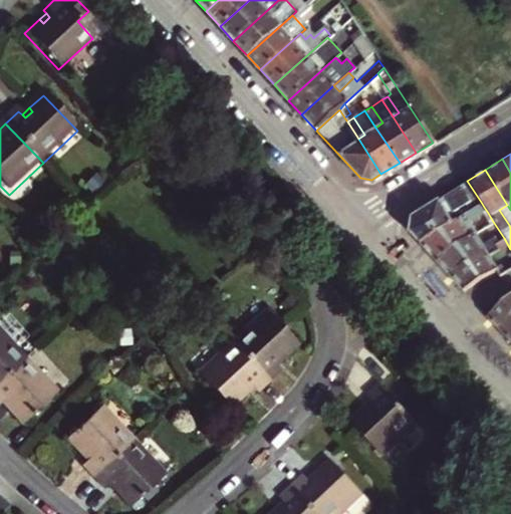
[(467,181),(408,217),(407,230),(417,241),(481,202),(467,181)]
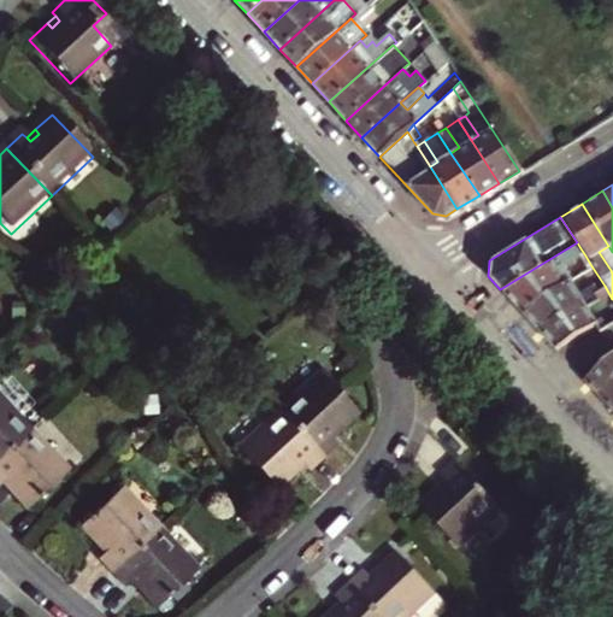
[(581,248),(577,242),(500,289),(517,309),(560,282),(553,270),(566,263),(564,259),(581,248)]
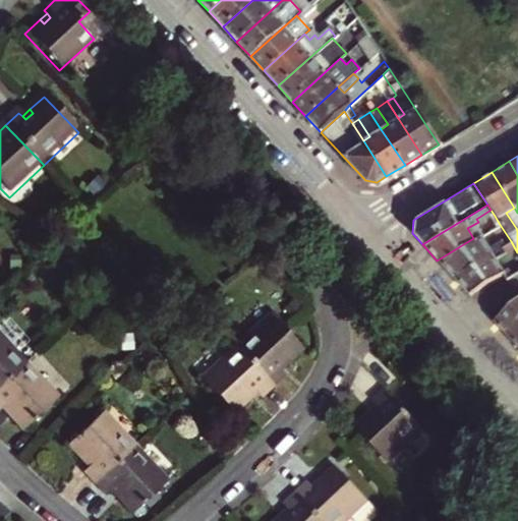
[(506,213),(516,228),(517,225),(517,213),(514,208),(506,213)]
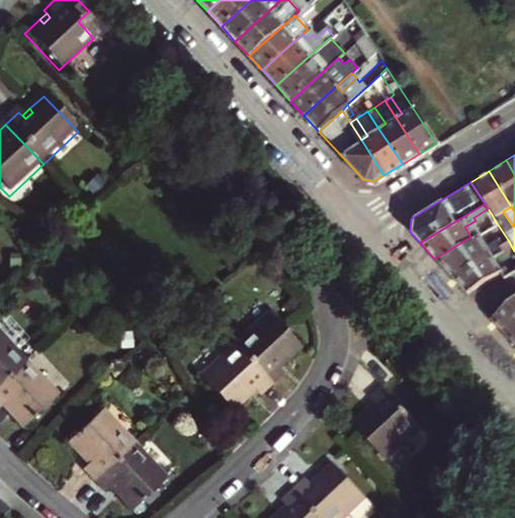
[(496,222),(492,214),(487,218),(491,224),(496,222)]
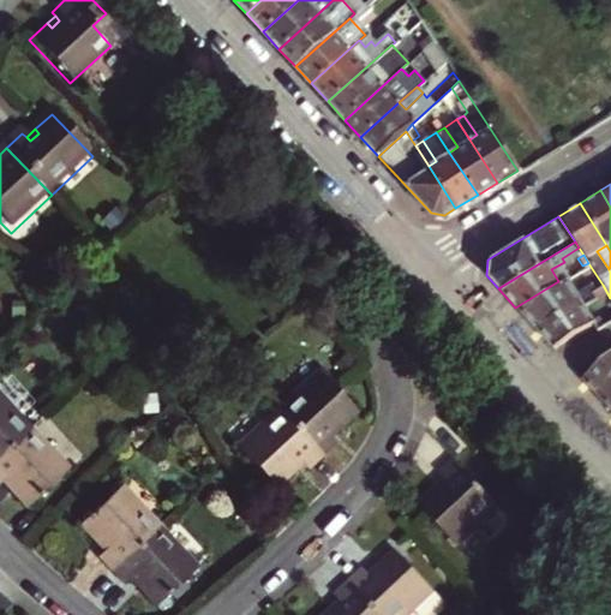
[(563,278),(558,281),(515,308),(533,327),(576,300),(563,278)]
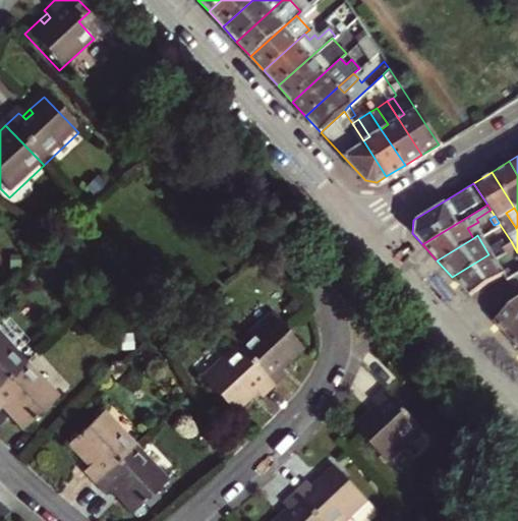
[(452,277),(467,293),(500,273),(503,279),(517,270),(517,252),(511,241),(507,243),(510,249),(493,261),(488,254),(452,277)]
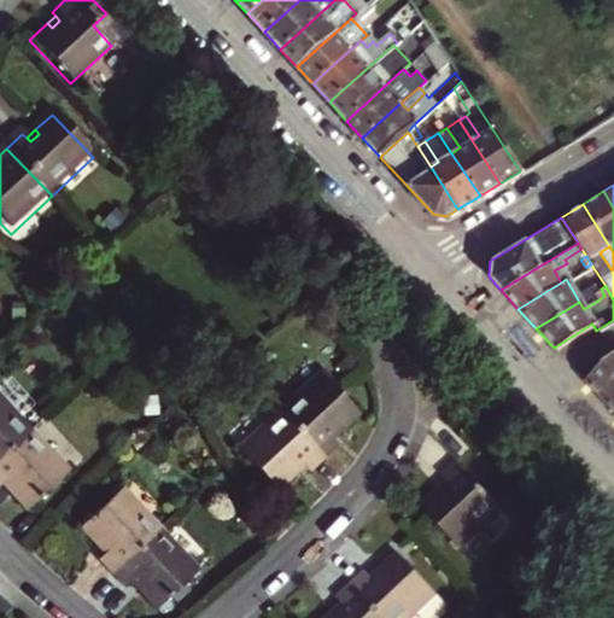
[(604,296),(601,289),(579,302),(584,309),(604,296)]
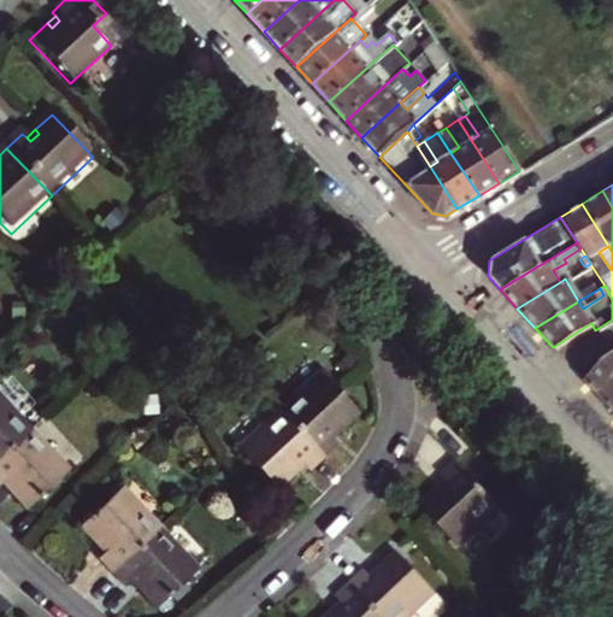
[(612,352),(583,380),(601,400),(612,388),(612,352)]
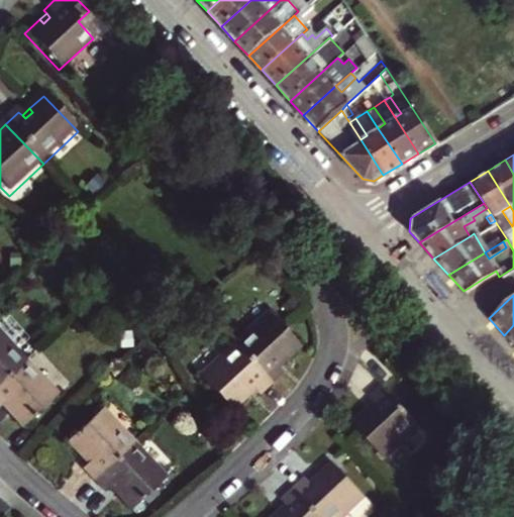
[(268,306),(233,338),(270,378),(283,366),(281,363),(277,359),(284,352),(288,356),(302,343),(268,306)]
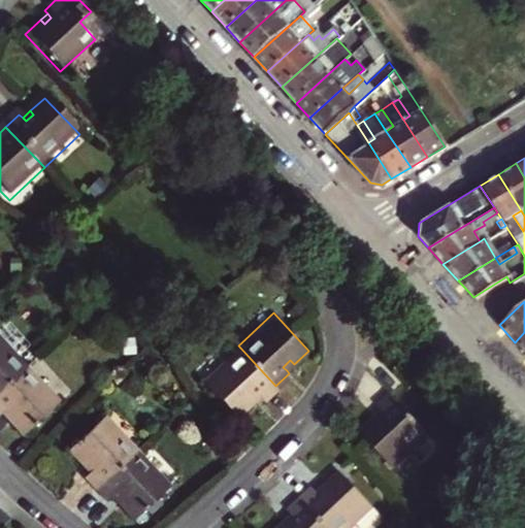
[(524,332),(515,342),(524,353),(524,332)]
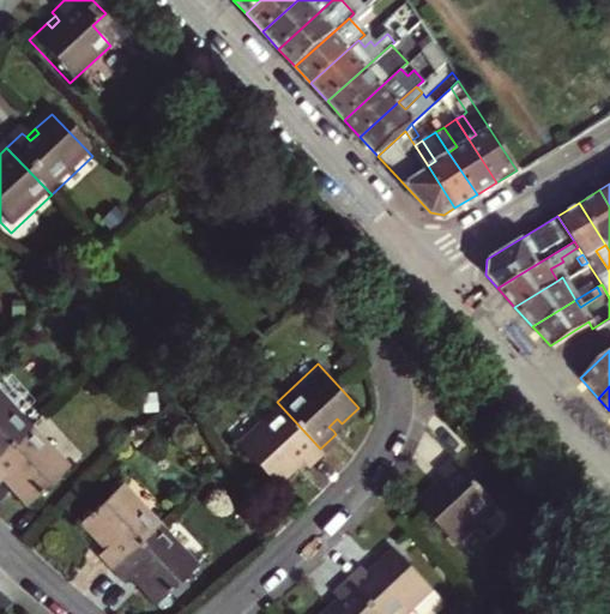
[(0,450),(31,423),(0,389),(0,450)]
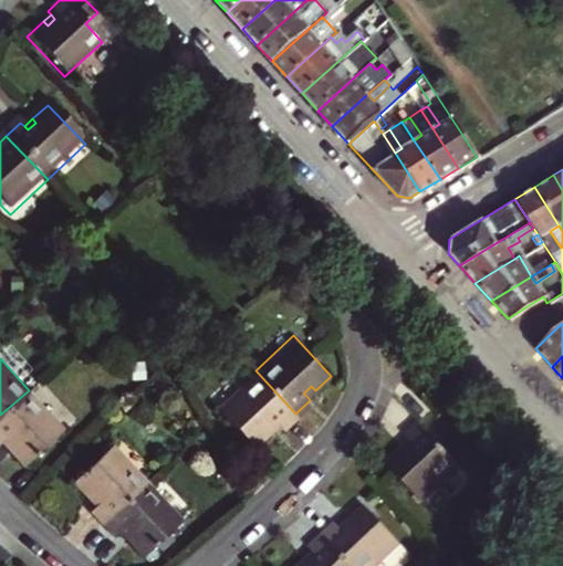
[(256,370),(218,405),(256,444),(271,429),(269,426),(275,419),(279,422),(282,426),(295,413),(256,370)]
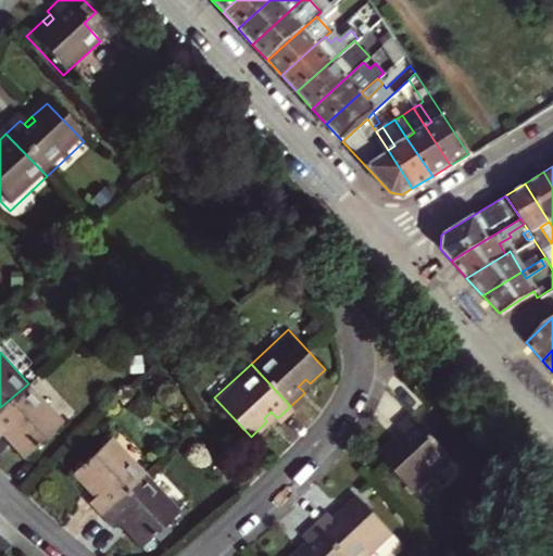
[(302,390),(310,383),(305,379),(298,387),(302,390)]
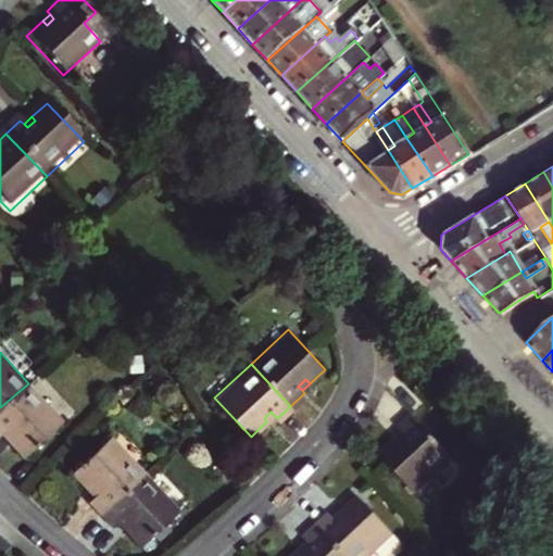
[(62,419),(28,383),(0,407),(0,434),(2,432),(5,428),(11,433),(7,438),(23,455),(62,419)]
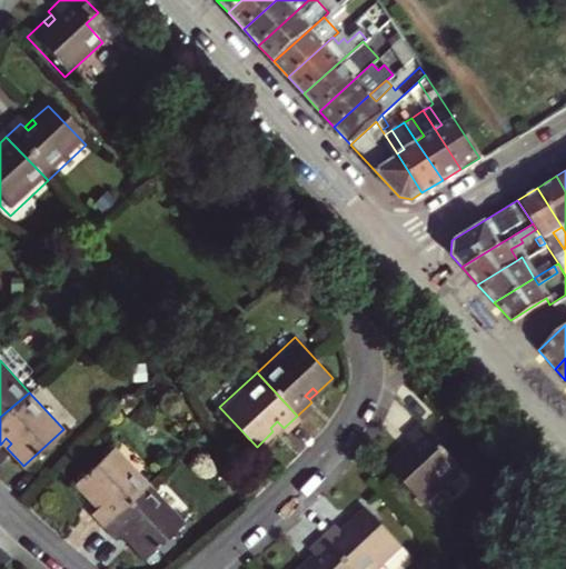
[(270,428),(272,431),(280,425),(277,421),(270,428)]
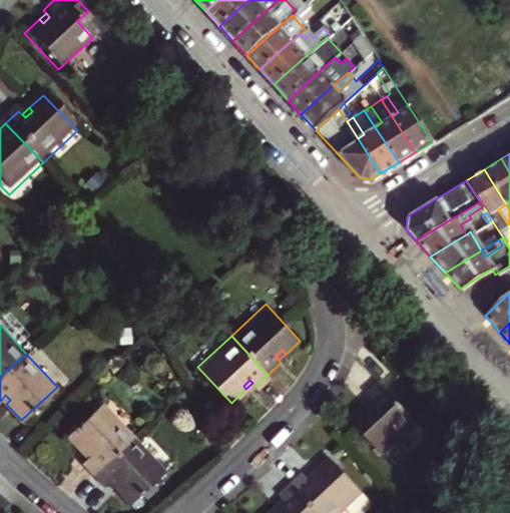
[(372,400),(375,403),(379,407),(372,413),(368,409),(353,423),(386,460),(421,429),(385,389),(372,400)]
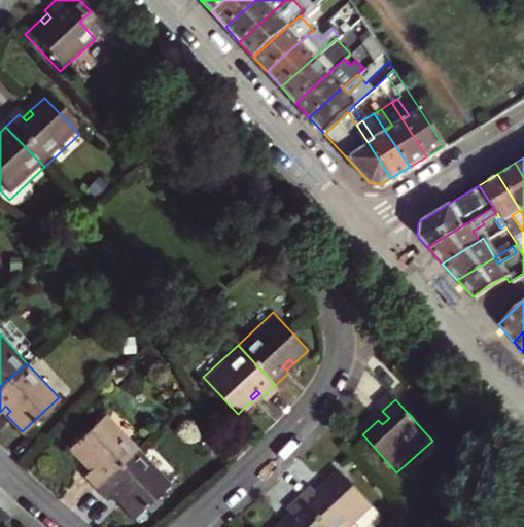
[(2,410),(6,415),(10,411),(5,406),(2,410)]
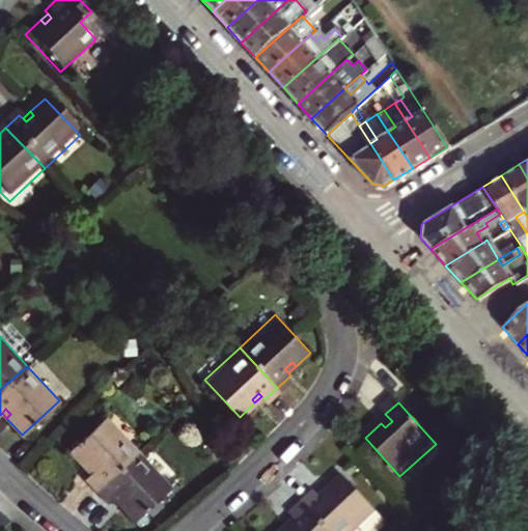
[(99,485),(139,448),(105,412),(67,447),(82,463),(85,458),(92,466),(88,469),(85,472),(99,485)]
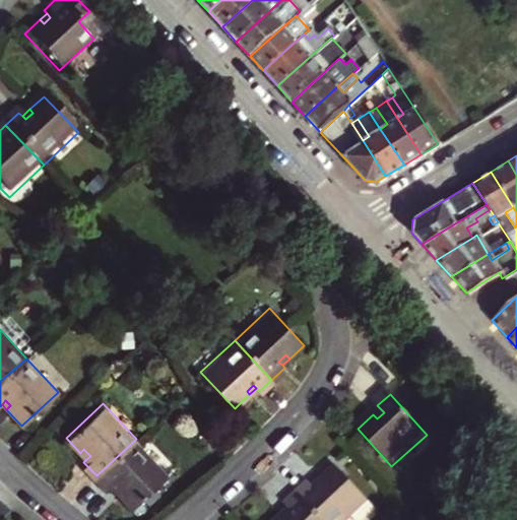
[(380,408),(373,414),(377,418),(384,412),(380,408)]
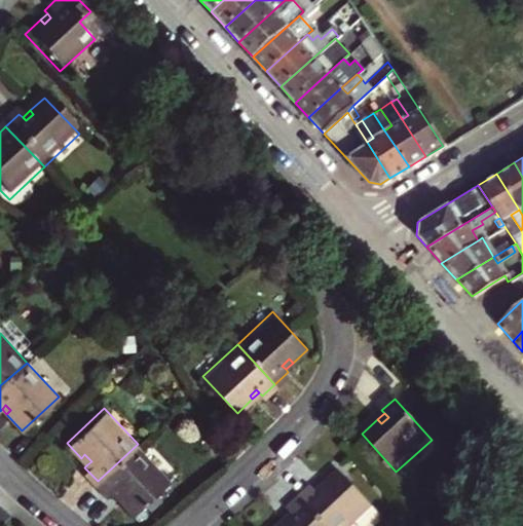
[(170,479),(138,444),(98,481),(110,494),(113,491),(116,488),(122,494),(119,497),(133,513),(170,479)]
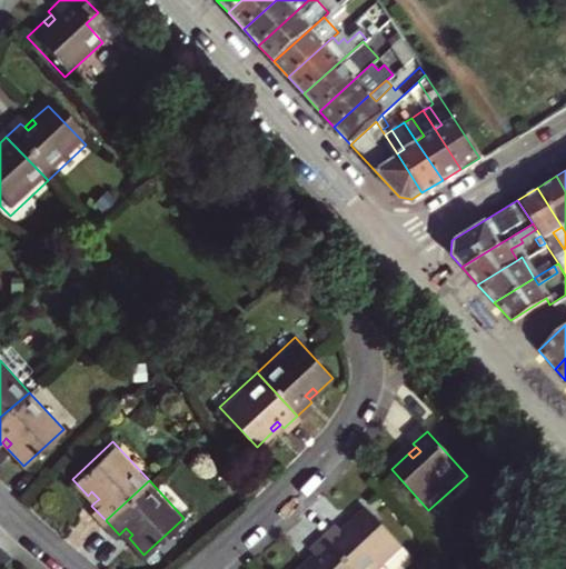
[(88,496),(95,502),(99,499),(91,491),(88,496)]
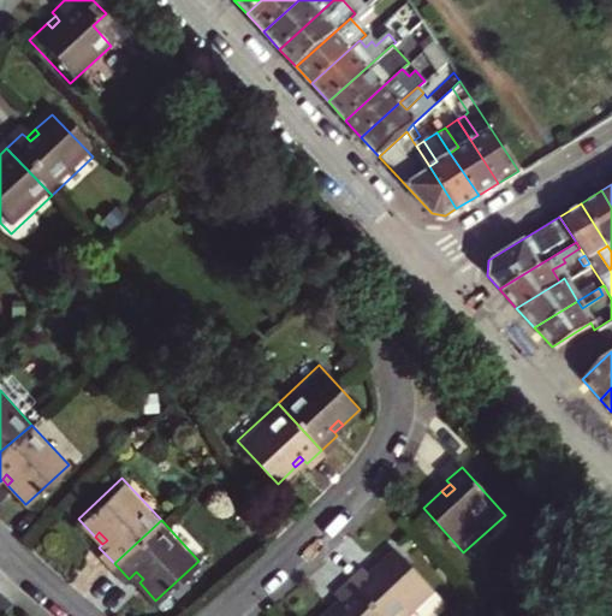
[(363,566),(346,579),(379,615),(404,615),(433,591),(393,545),(375,561),(379,566),(370,573),(367,568),(363,566)]
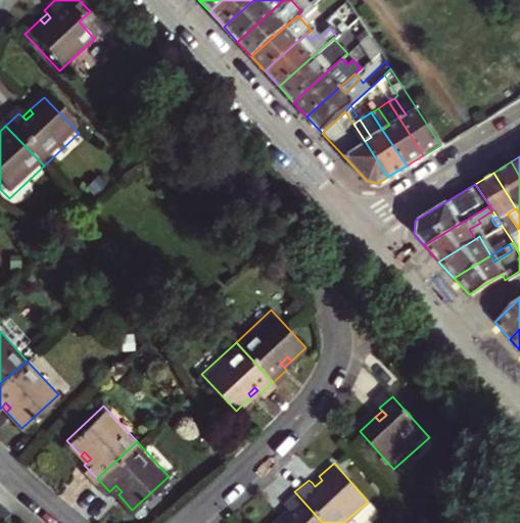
[(322,480),(319,476),(312,482),(315,486),(322,480)]
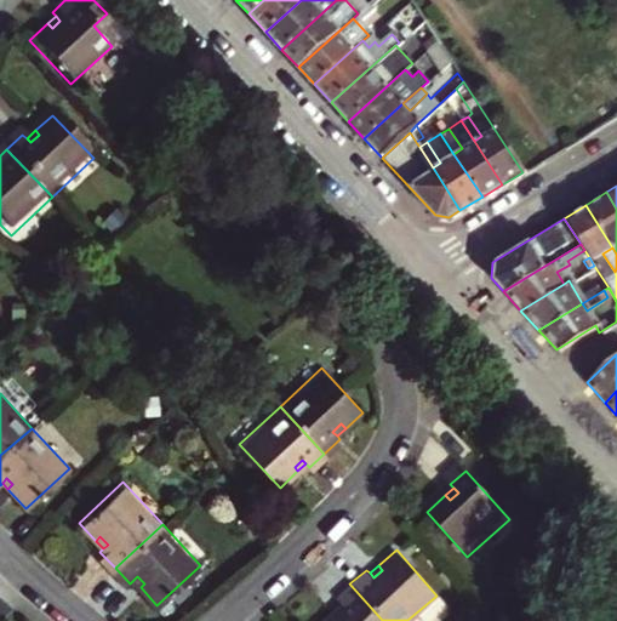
[(133,580),(141,587),(144,584),(137,576),(133,580)]
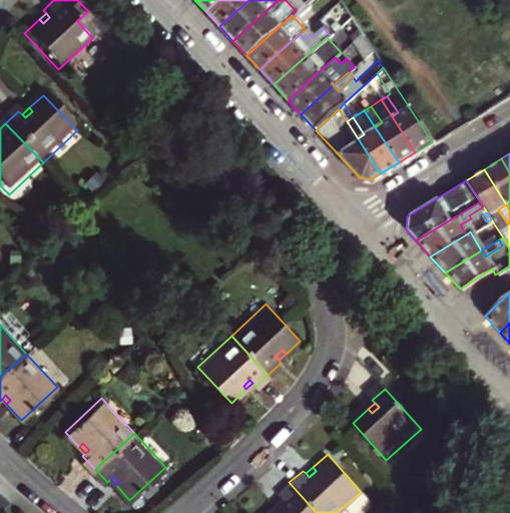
[(274,504),(263,512),(316,512),(289,482),(277,494),(281,497),(284,501),(277,507),(274,504)]
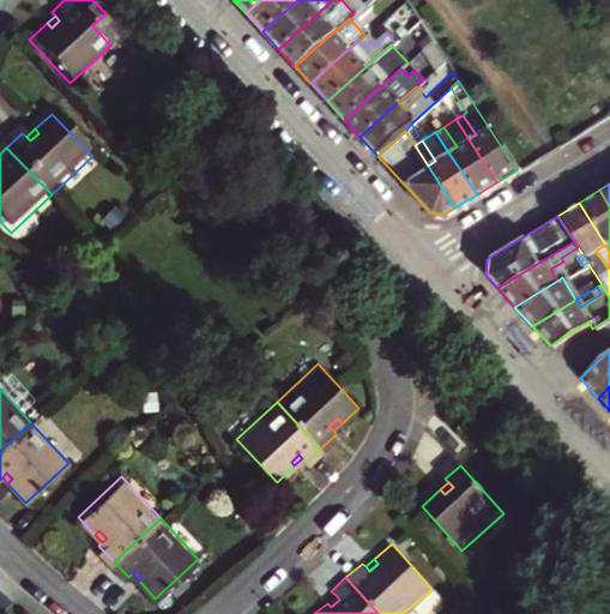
[(336,595),(327,603),(331,607),(339,600),(336,595)]
